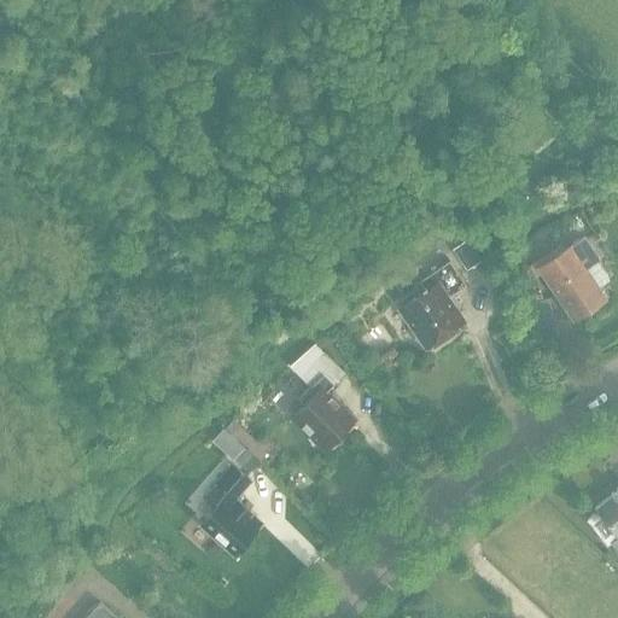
[(581,264),(594,255),(581,237),(567,245),(565,243),(534,264),(573,320),(604,297),(581,264)]
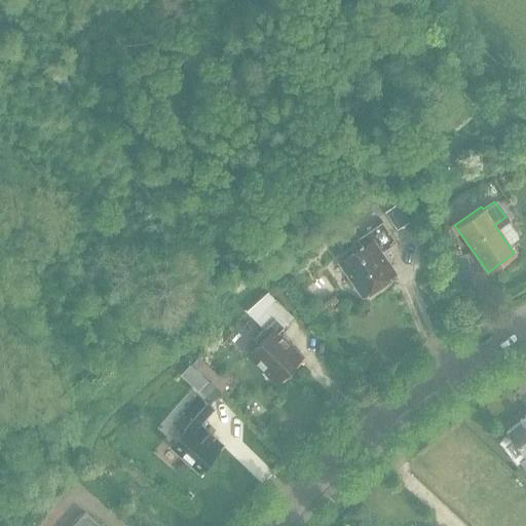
[(340,261),(364,295),(395,274),(386,262),(391,259),(385,250),(397,242),(382,222),(357,238),(362,246),(340,261)]
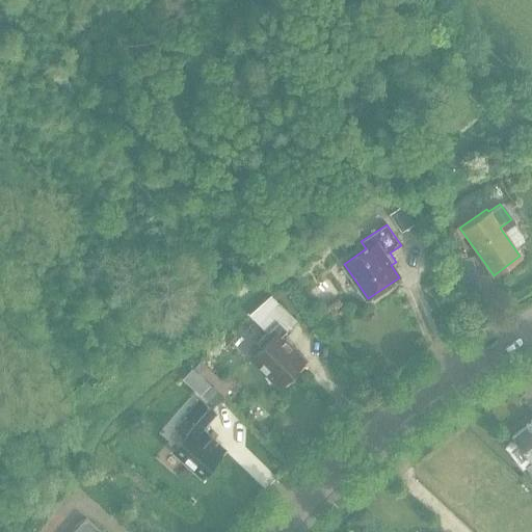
[(251,358),(281,387),(306,361),(281,337),(288,329),(287,328),(295,320),(277,302),(268,312),(269,314),(259,324),(267,331),(257,342),(262,347),(251,358)]
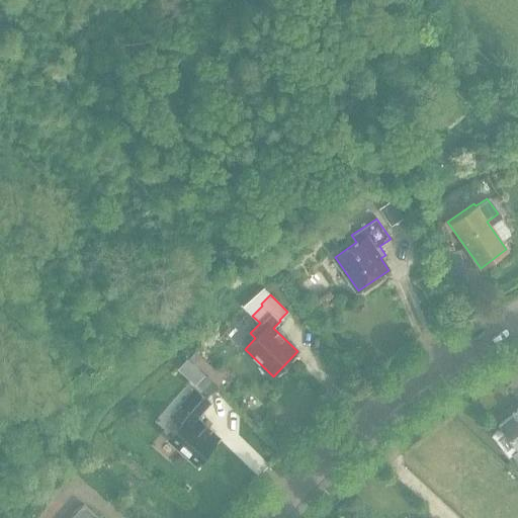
[(228,328),(237,337),(249,326),(240,316),(228,328)]
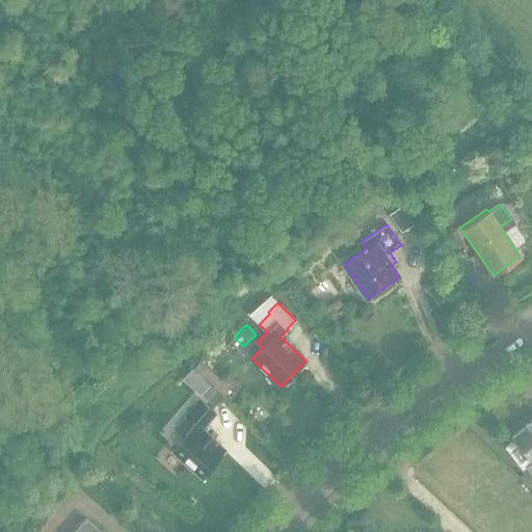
[(204,429),(203,430),(201,429),(215,413),(200,399),(174,428),(183,435),(173,448),(203,474),(205,472),(208,475),(217,464),(214,461),(224,449),(214,441),(215,439),(204,429)]
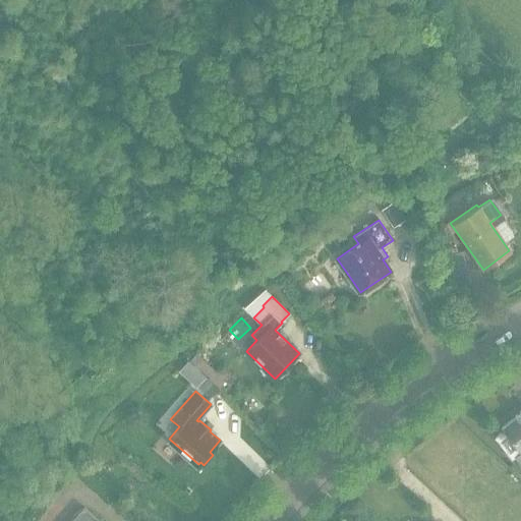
[(520,412),(502,427),(520,450),(512,456),(520,467),(520,412)]
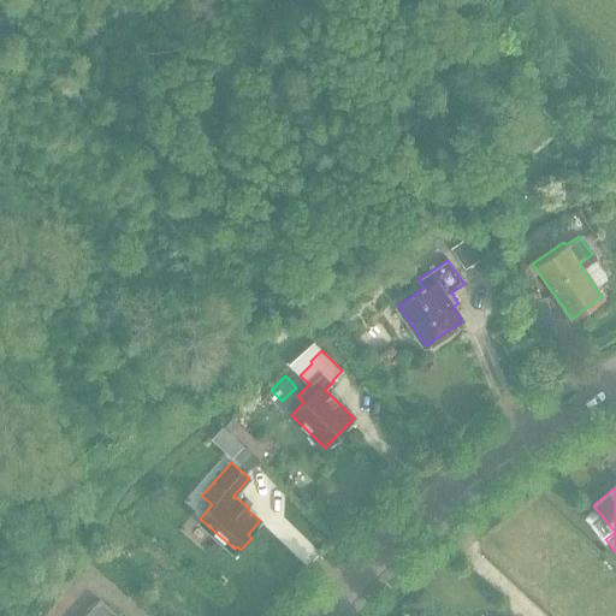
[(568,615),(572,612),(575,615),(588,615),(596,609),(585,598),(590,593),(558,566),(537,590),(566,615),(568,615)]
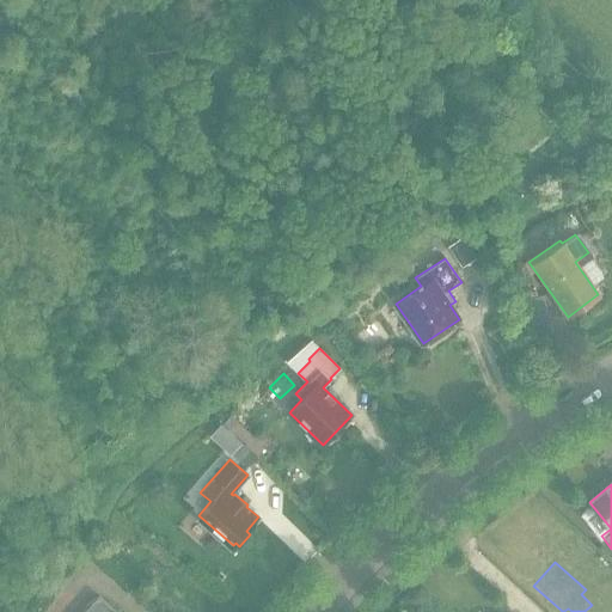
[(118,611),(99,594),(83,611),(118,611)]
